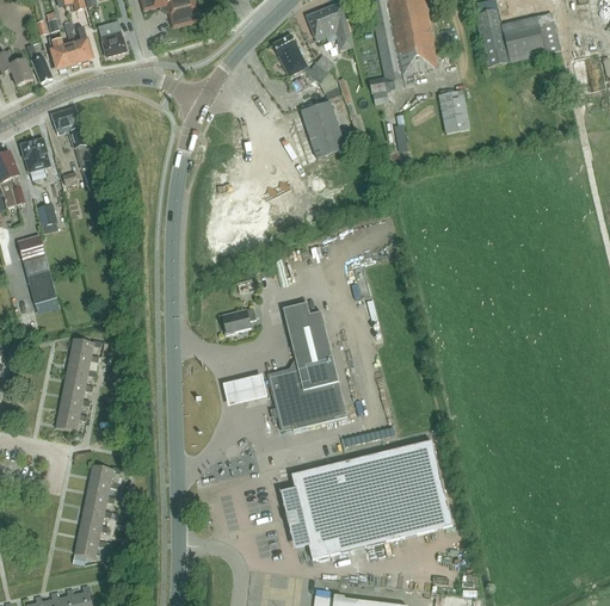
[(142,0),(143,6),(159,2),(160,5),(166,10),(170,8),(173,24),(197,18),(191,0),(142,0)]
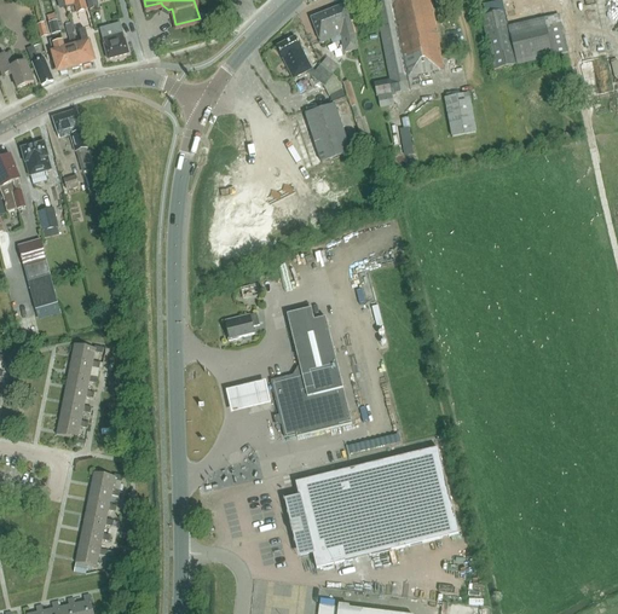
[(420,85),(416,71),(444,65),(429,0),(385,0),(385,1),(373,4),(390,79),(373,82),(375,96),(377,94),(379,104),(393,102),(391,92),(420,85)]
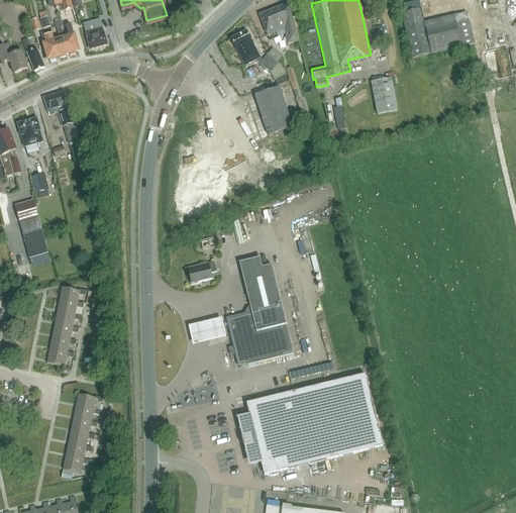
[(466,8),(424,19),(419,0),(403,0),(405,8),(400,9),(412,55),(473,39),(466,8)]
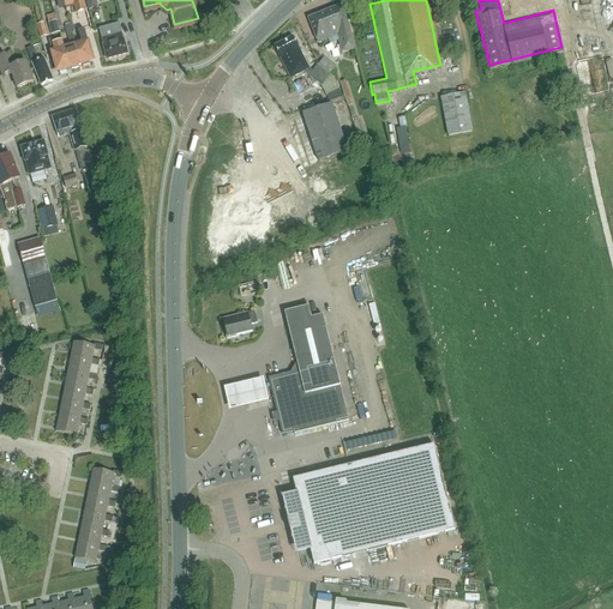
[(342,50),(352,47),(341,2),(308,14),(317,41),(330,36),(331,40),(338,36),(342,50)]
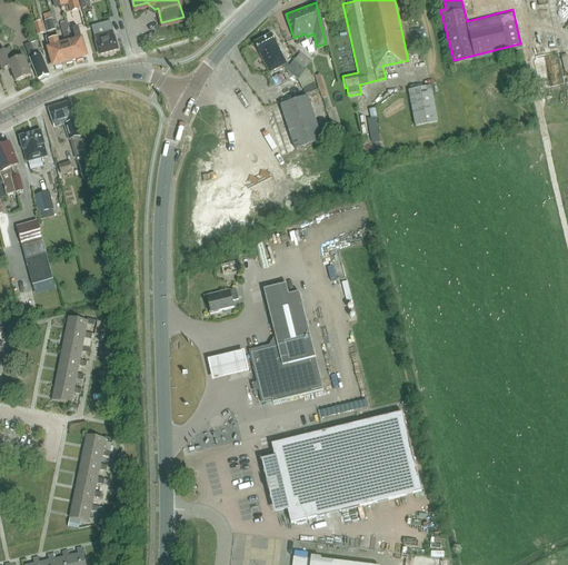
[(48,28),(55,26),(49,9),(42,11),(48,28)]
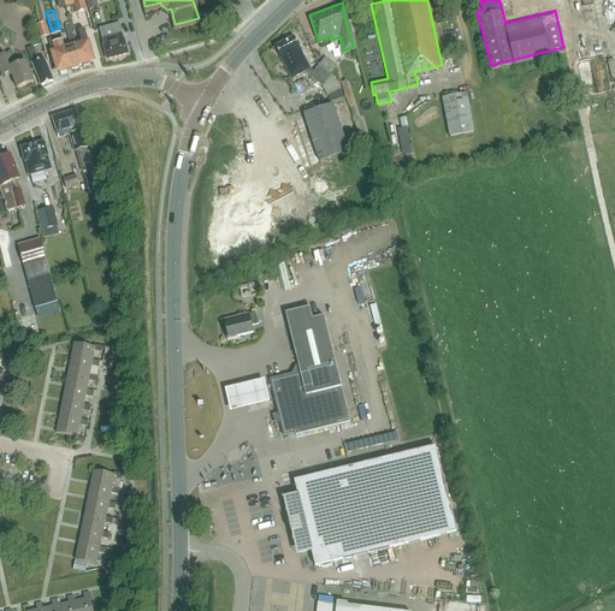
[(46,33),(42,18),(36,21),(39,34),(46,33)]
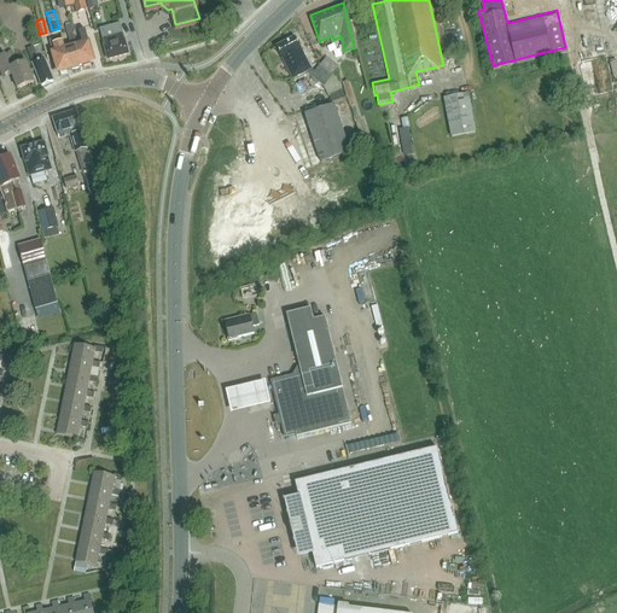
[(127,50),(118,19),(98,24),(106,56),(127,50)]
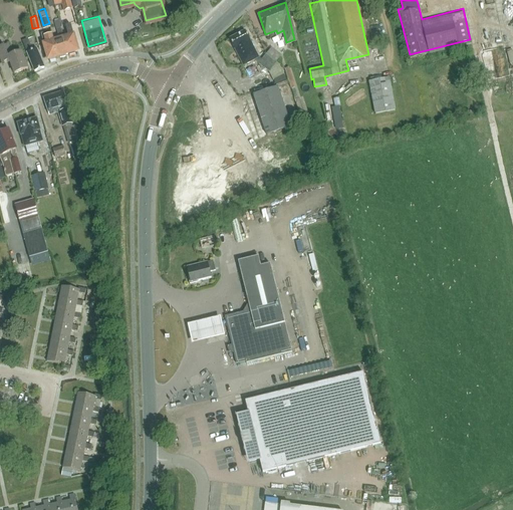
[(74,50),(73,48),(77,47),(72,32),(69,21),(65,23),(68,33),(63,35),(67,50),(68,52),(74,50)]
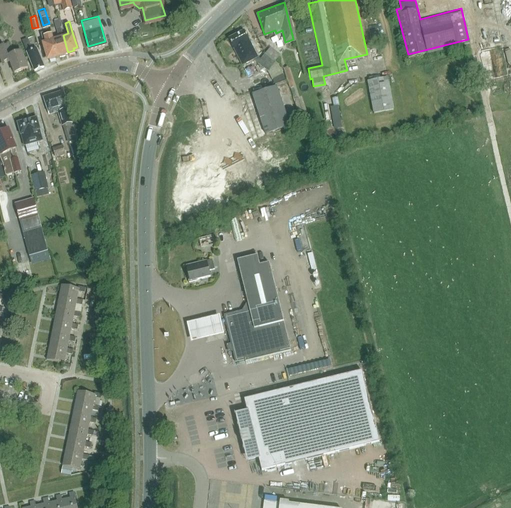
[(58,55),(64,53),(64,51),(67,50),(63,35),(60,24),(55,26),(58,36),(53,37),(57,53),(58,55)]
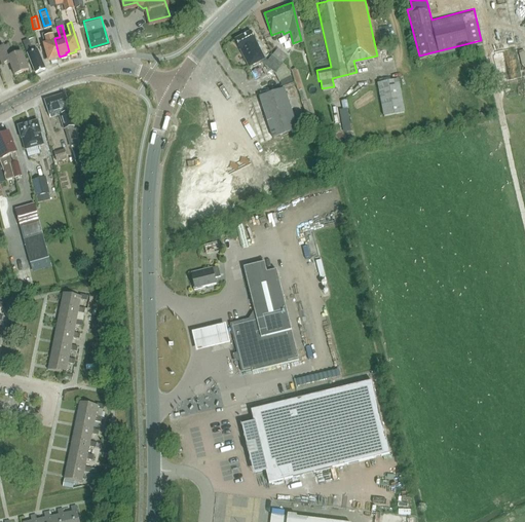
[(48,58),(49,57),(49,60),(55,58),(55,56),(59,54),(54,38),(51,28),(43,30),(46,41),(44,41),(48,58)]
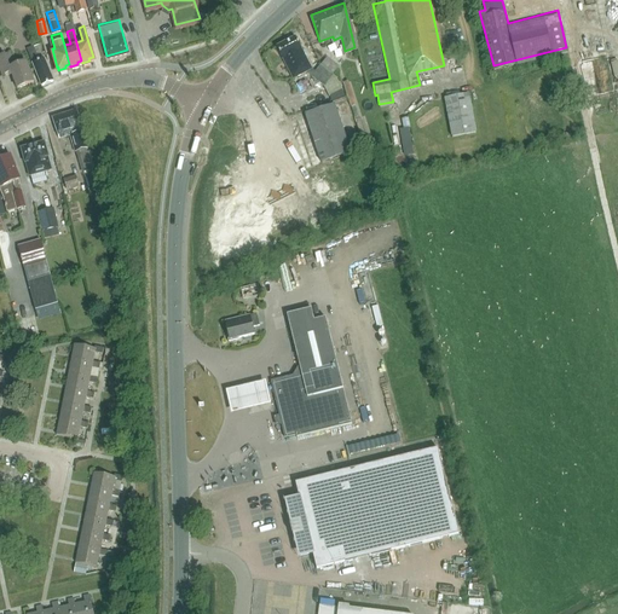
[(294,33),(275,44),(282,56),(292,75),(305,69),(322,82),(331,71),(319,62),(313,68),(311,65),(300,46),(294,33)]
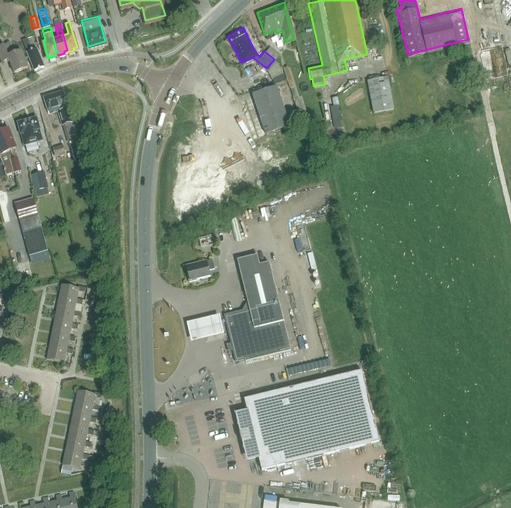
[(40,65),(43,64),(35,45),(31,47),(26,35),(21,37),(26,49),(33,68),(40,65)]
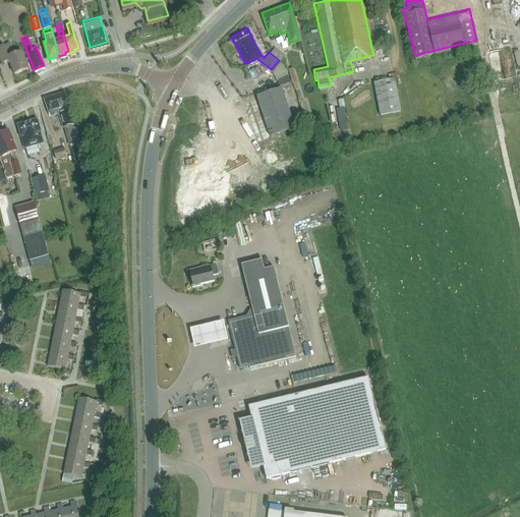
[(14,71),(27,66),(20,49),(12,52),(8,41),(0,43),(0,57),(1,59),(8,57),(14,71)]
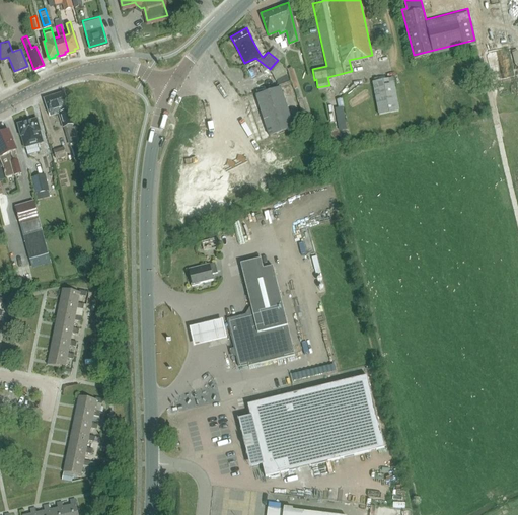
[(291,65),(286,66),(293,86),(297,84),(291,65)]
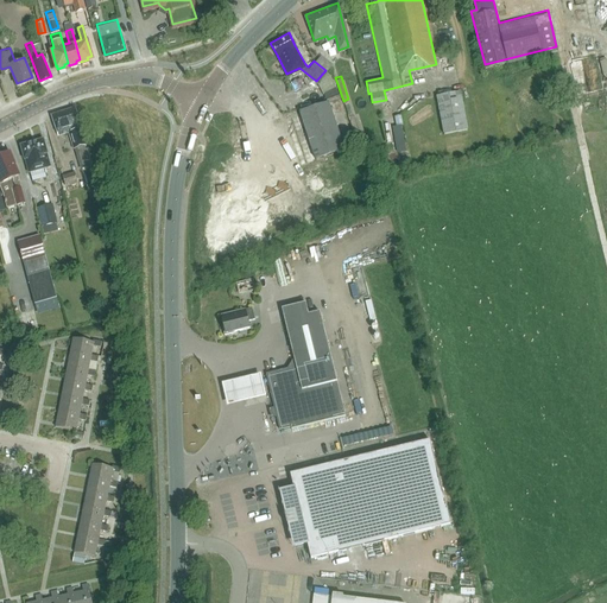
[(460,88),(435,93),(442,132),(467,127),(460,88)]
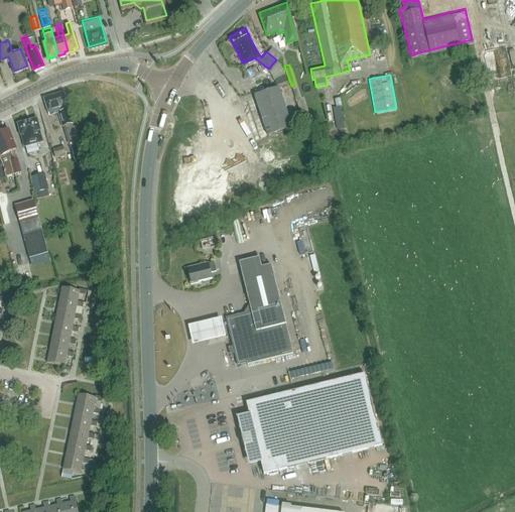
[(267,131),(289,123),(275,83),(252,91),(267,131)]
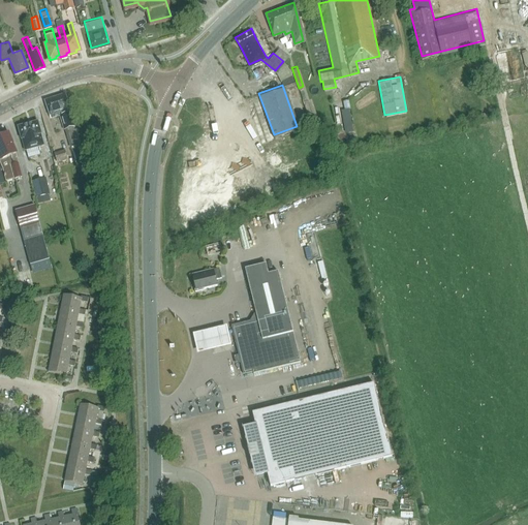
[(65,125),(73,123),(64,91),(43,97),(50,115),(60,111),(65,125)]
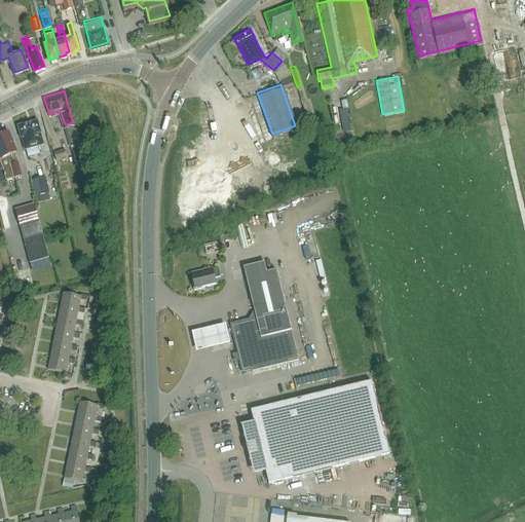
[(303,99),(307,110),(312,109),(308,97),(303,99)]
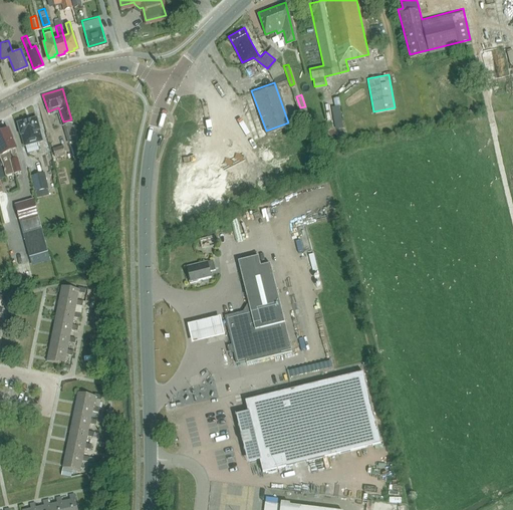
[(22,143),(42,138),(36,114),(16,119),(22,143)]
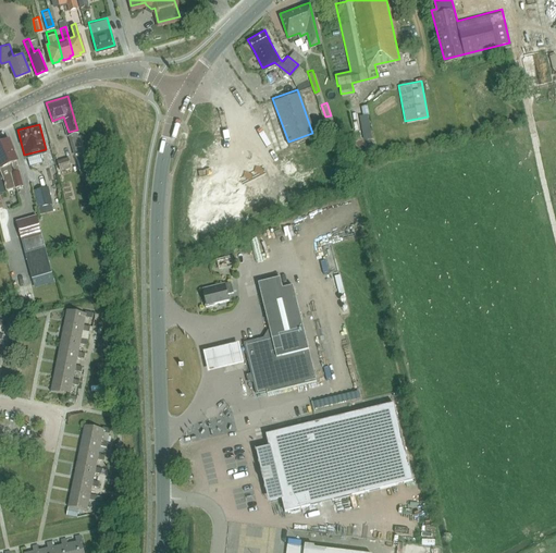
[(13,185),(22,183),(15,159),(12,148),(13,148),(9,137),(0,140),(0,166),(0,170),(2,175),(5,188),(13,185)]
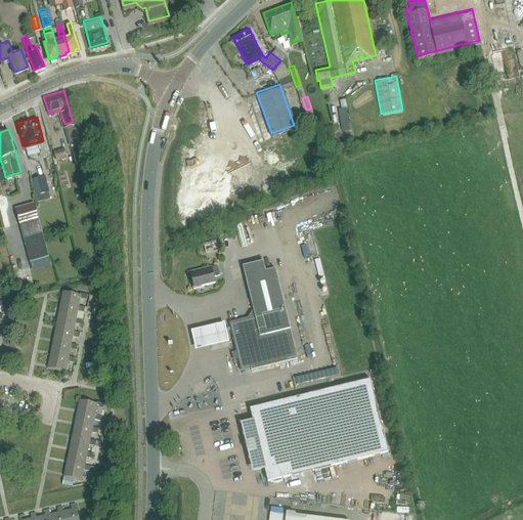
[(55,158),(67,156),(64,146),(53,148),(55,158)]
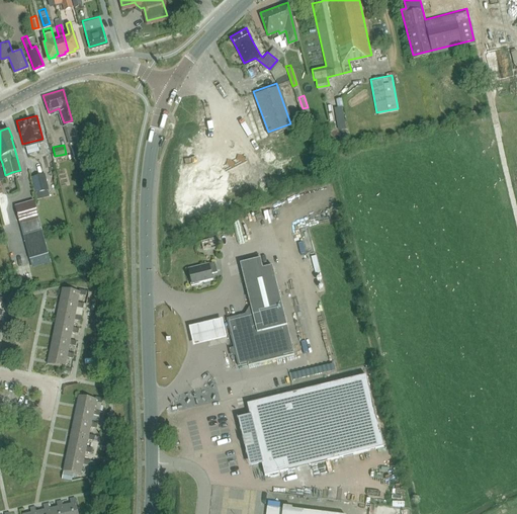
[(45,170),(30,173),(34,190),(49,187),(45,170)]
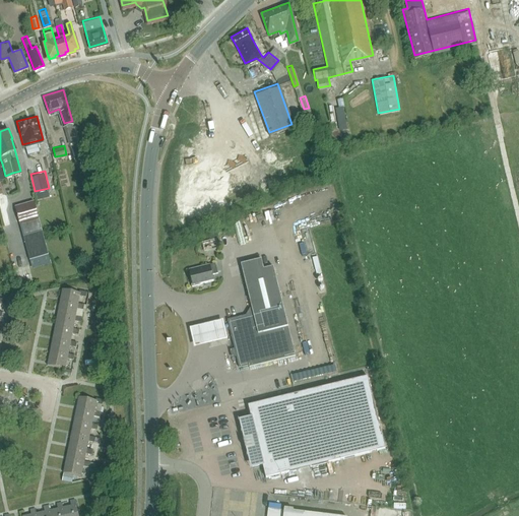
[(14,203),(28,257),(48,251),(34,198),(14,203)]
